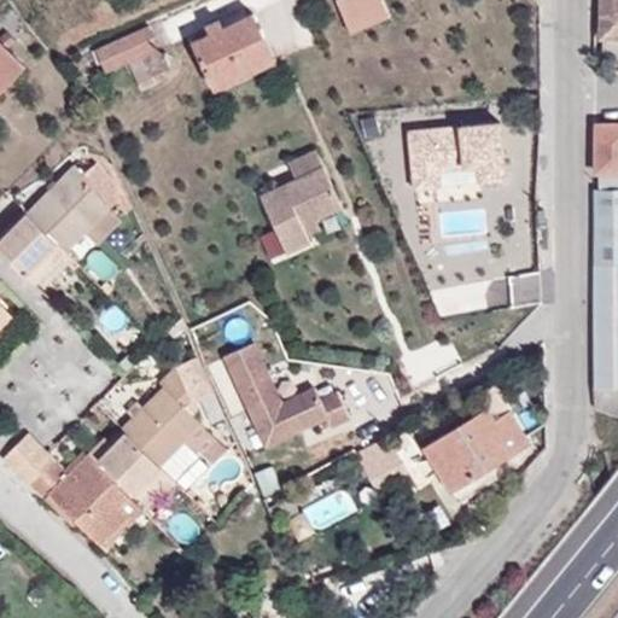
[(342,0),(355,29),(395,12),(389,0),(342,0)]
